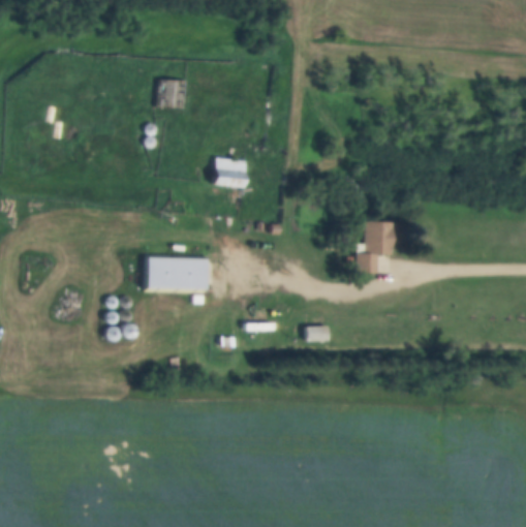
[(62,138),(65,123),(55,121),(58,107),(50,105),(45,122),(56,124),(54,137),(62,138)]
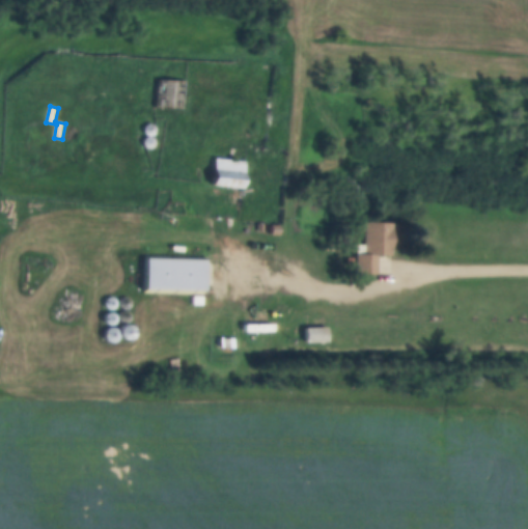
[(249,188),(249,160),(216,160),(216,188),(249,188)]
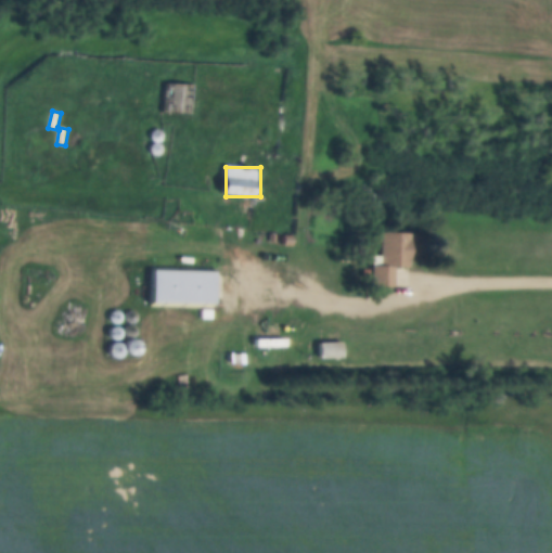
[(413,232),(384,232),(383,265),(375,265),(375,285),(398,285),(398,266),(413,267),(413,232)]
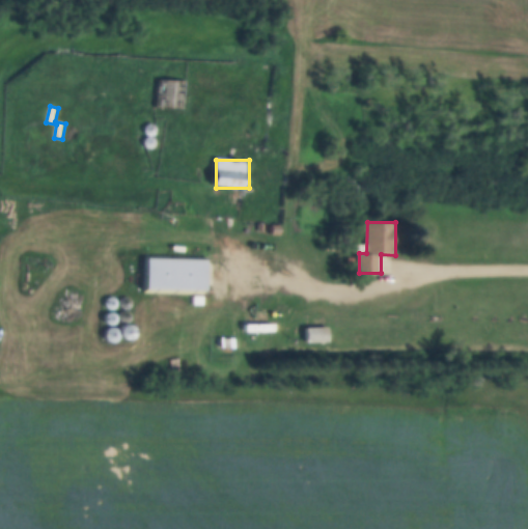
[(209,291),(210,258),(147,258),(147,290),(209,291)]
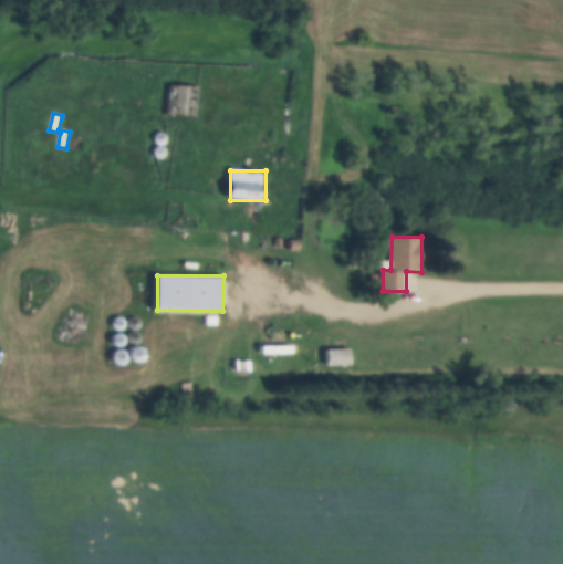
[(329,365),(353,365),(353,350),(329,350),(329,365)]
